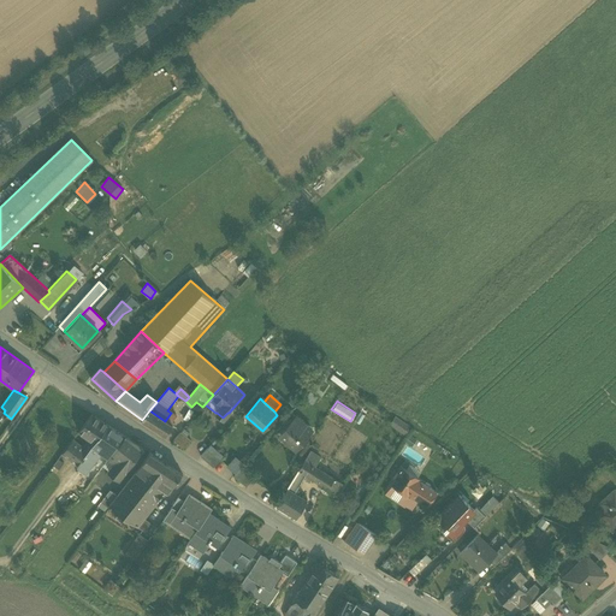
[(142,420),(166,436),(172,425),(165,421),(149,410),(142,420)]
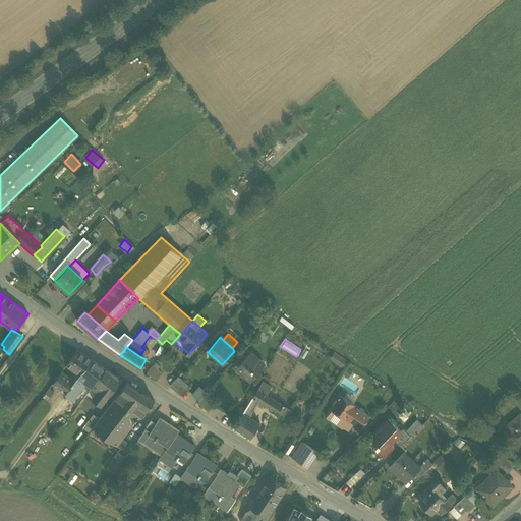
[(92,360),(77,350),(66,365),(74,370),(80,374),(92,360)]
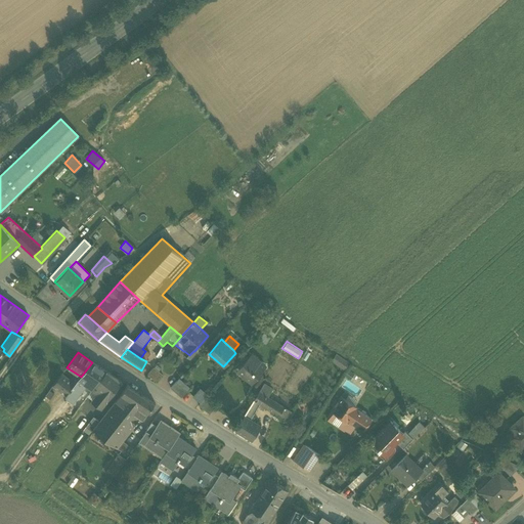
[(251,355),(241,367),(247,374),(245,376),(253,383),(266,367),(251,355)]
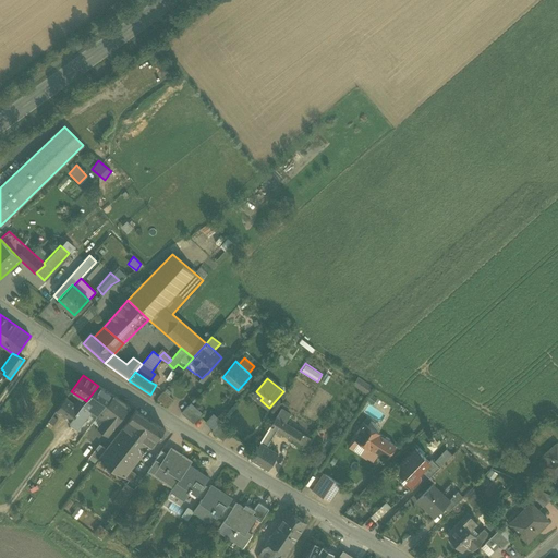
[(359,378),(354,384),(366,392),(371,387),(359,378)]
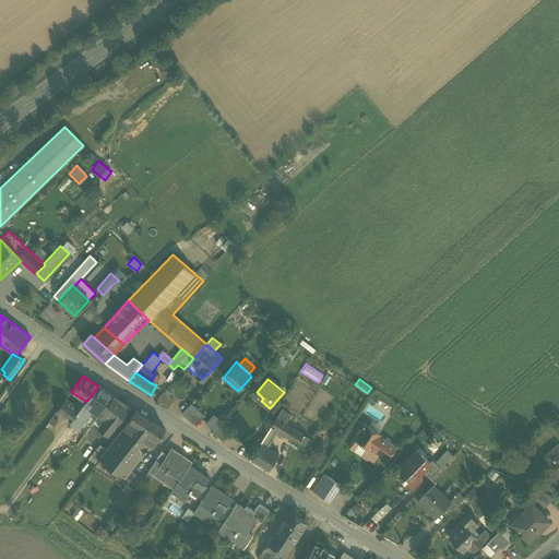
[(114,396),(98,387),(86,402),(94,406),(102,413),(114,396)]
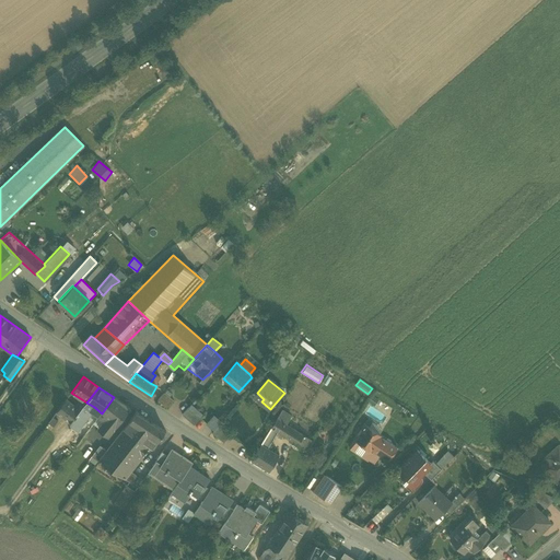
[(174,401),(164,393),(158,400),(167,409),(174,401)]
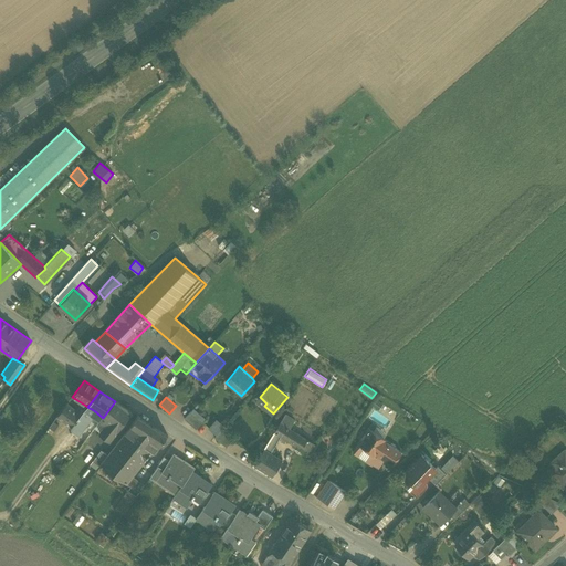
[(132,412),(115,401),(103,418),(101,421),(106,425),(100,432),(109,440),(132,412)]
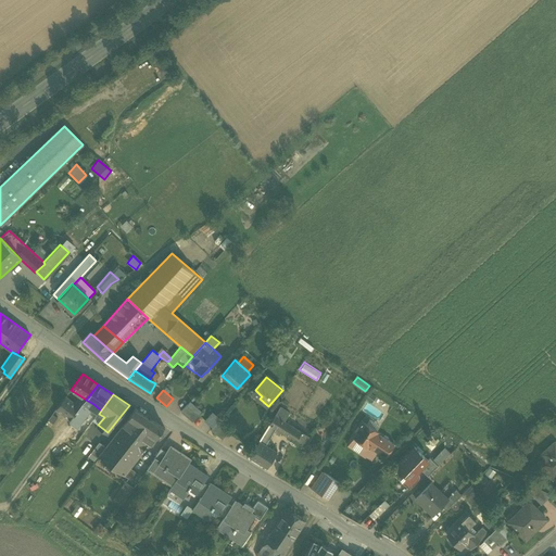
[(71,419),(86,400),(79,395),(77,399),(75,403),(65,396),(55,409),(71,419)]
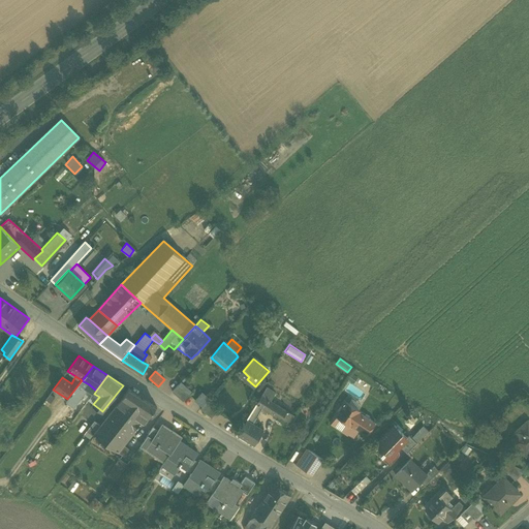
[(89,384),(82,380),(67,399),(71,402),(75,404),(80,398),(89,384)]
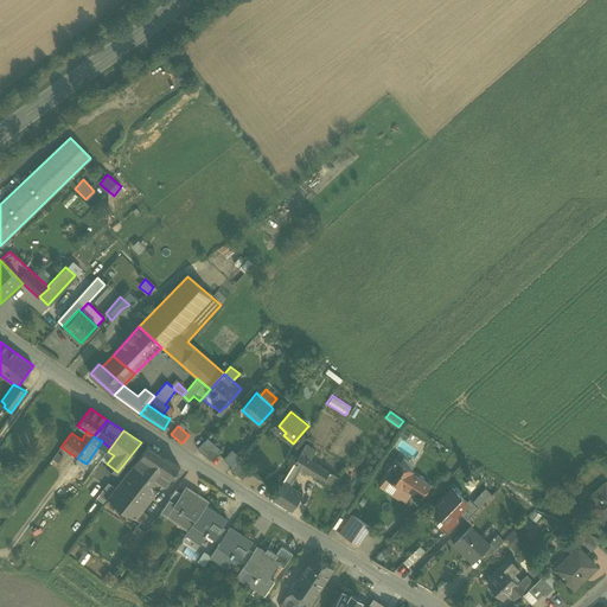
[(110,448),(102,441),(91,457),(100,461),(102,460),(108,452),(110,448)]
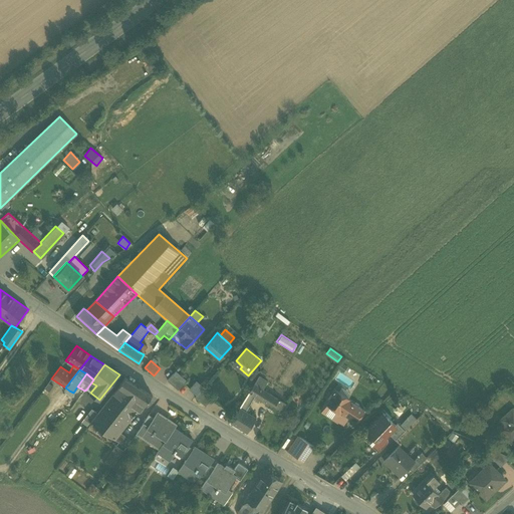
[(172,374),(167,380),(179,391),(184,383),(172,374)]
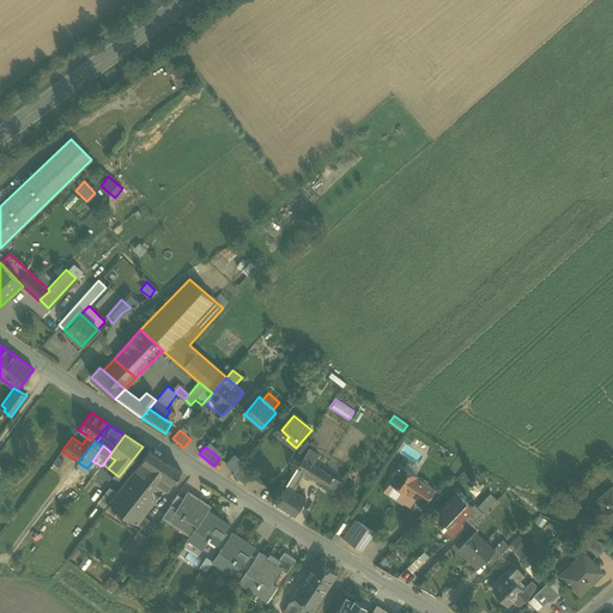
[(180,472),(149,450),(141,461),(135,469),(164,490),(167,491),(174,483),(180,472)]
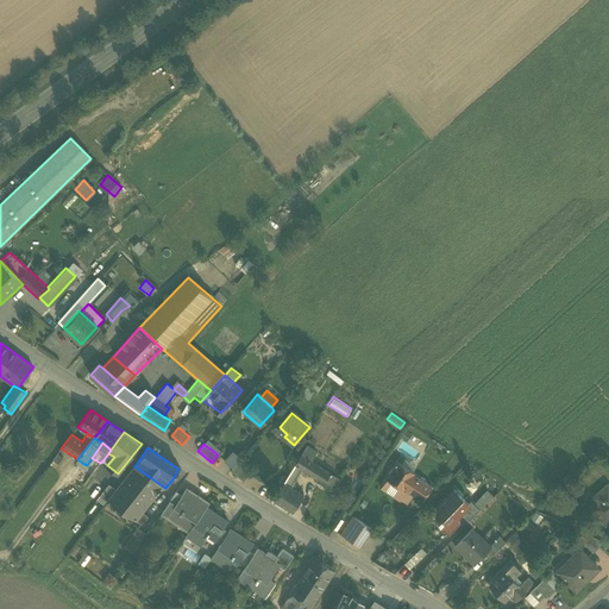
[(230,450),(221,460),(230,468),(238,457),(230,450)]
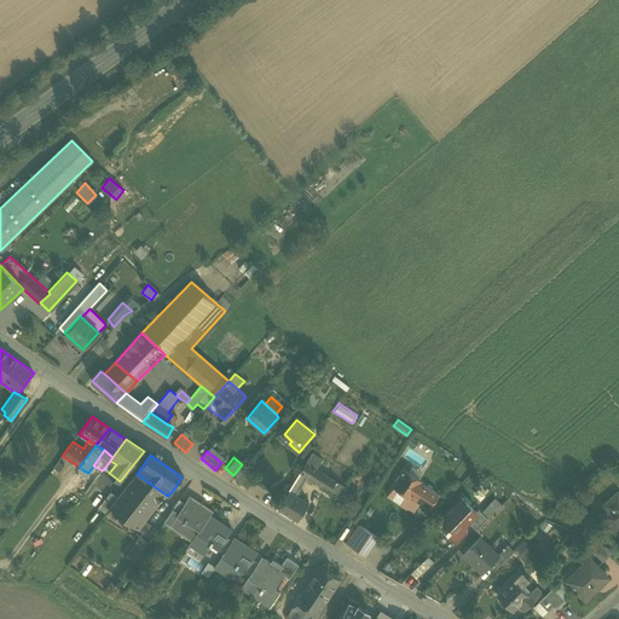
[(110,461),(104,469),(109,473),(116,464),(110,461)]
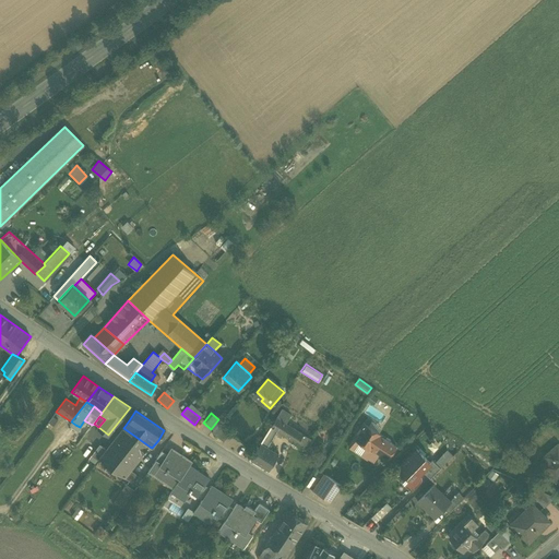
[(47,425),(51,428),(57,420),(52,417),(47,425)]
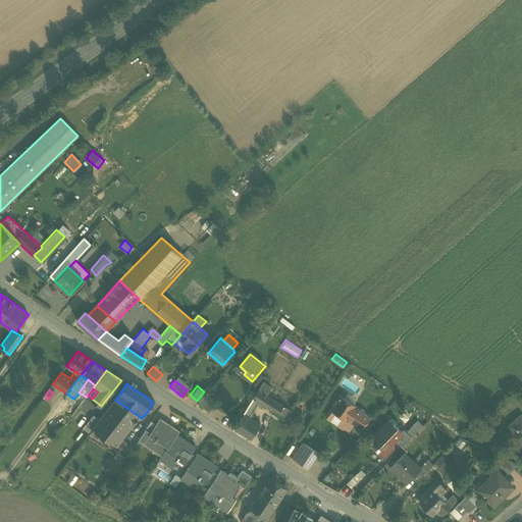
[(258,390),(253,400),(257,403),(285,420),(292,411),(258,390)]
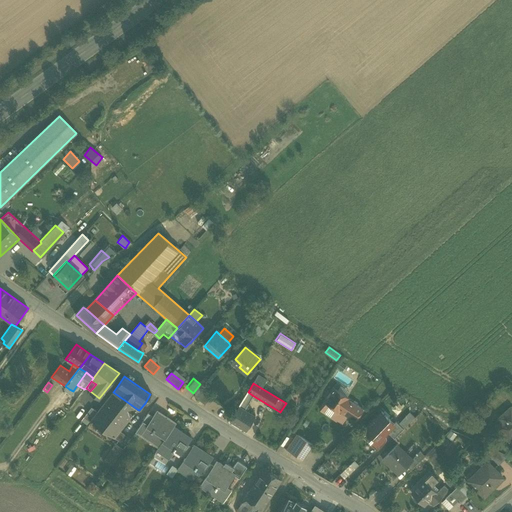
[(350,400),(333,388),(323,402),(341,414),(342,413),(355,422),(363,410),(350,401),(350,400)]
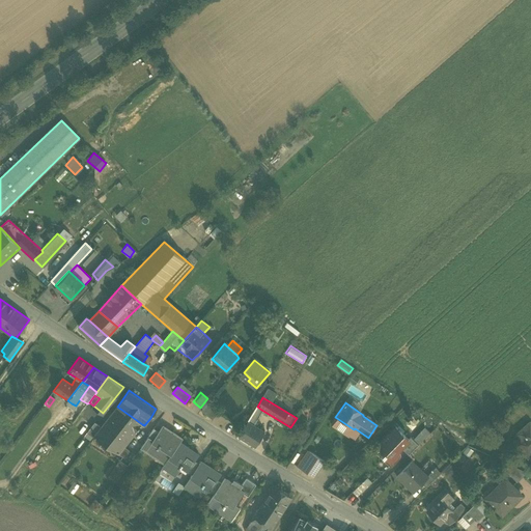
[(207,403),(201,410),(213,420),(218,413),(207,403)]
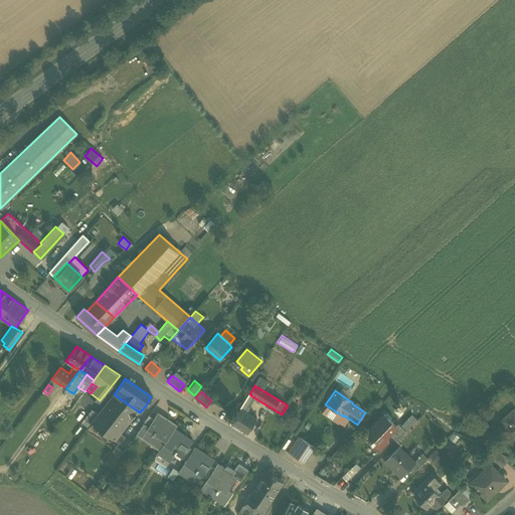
[(121,433),(138,411),(114,394),(91,424),(115,440),(121,433)]
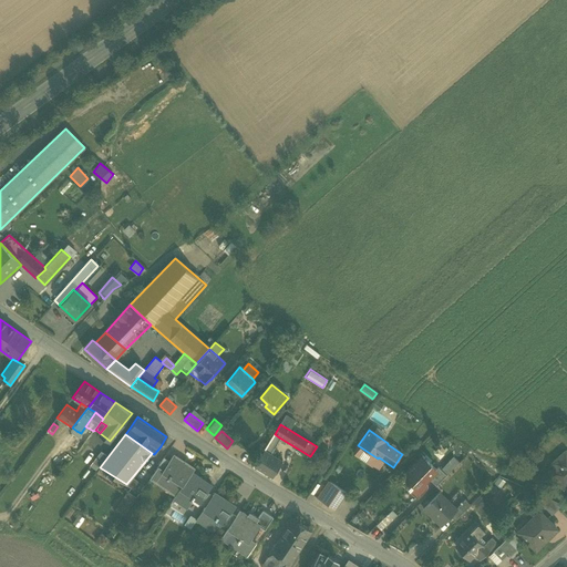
[(275,434),(264,451),(269,454),(279,437),(275,434)]
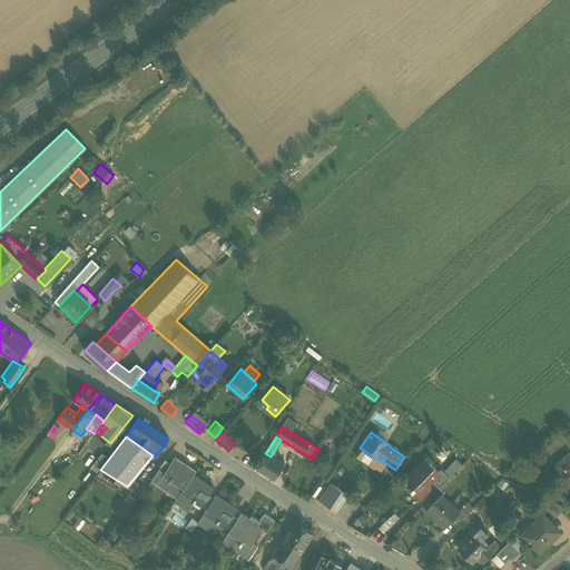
[(256,469),(274,480),(283,464),(271,457),(265,453),(256,469)]
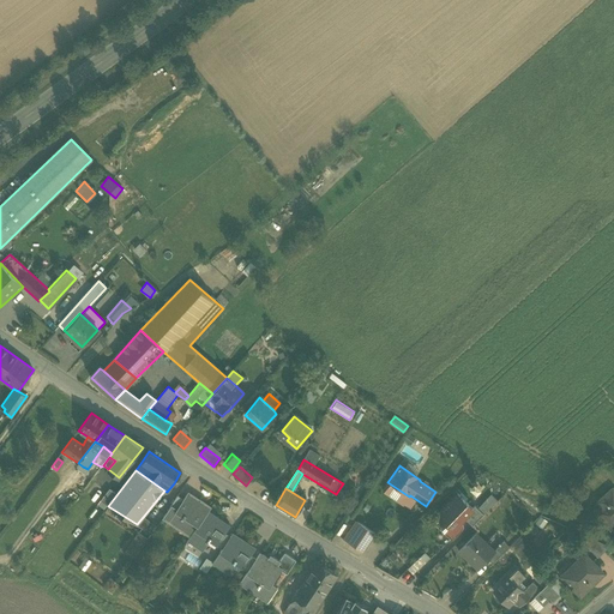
[(101,500),(107,505),(116,494),(109,489),(101,500)]
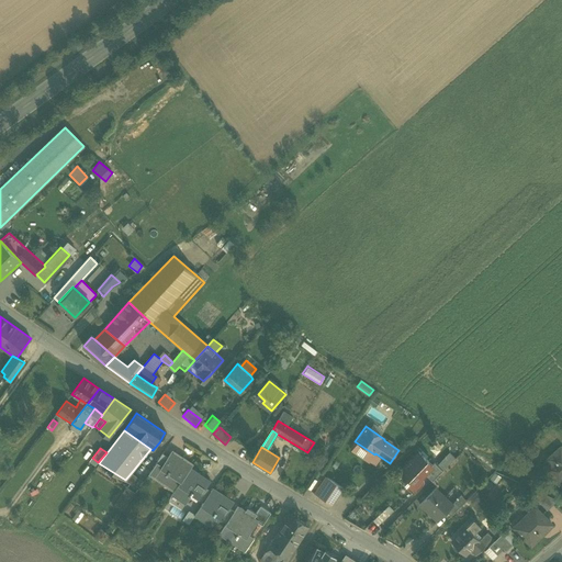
[(544,468),(559,485),(561,482),(561,449),(560,448),(552,454),(555,459),(544,468)]
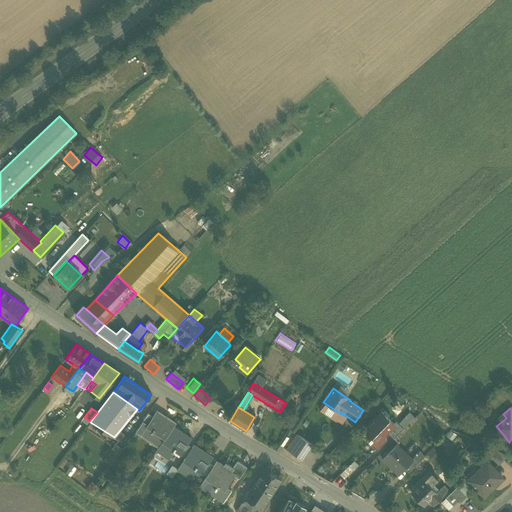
[(165,418),(156,412),(153,417),(146,427),(152,431),(146,439),(159,447),(173,427),(175,424),(166,417),(165,418)]
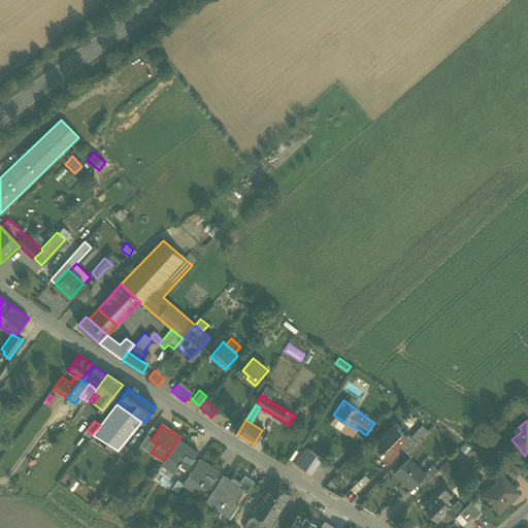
[(405,438),(392,426),(373,444),(381,452),(376,456),(377,458),(380,456),(388,464),(396,455),(397,454),(397,452),(397,450),(396,448),(398,446),(402,449),(411,438),(407,435),(405,438)]
